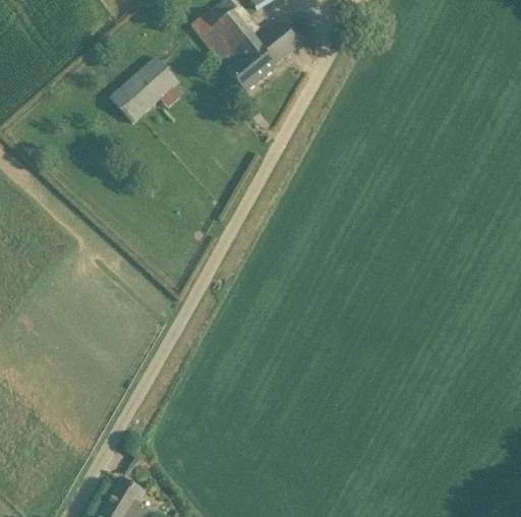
[(164,1),(163,0),(143,0),(145,1),(153,10),(164,1)]
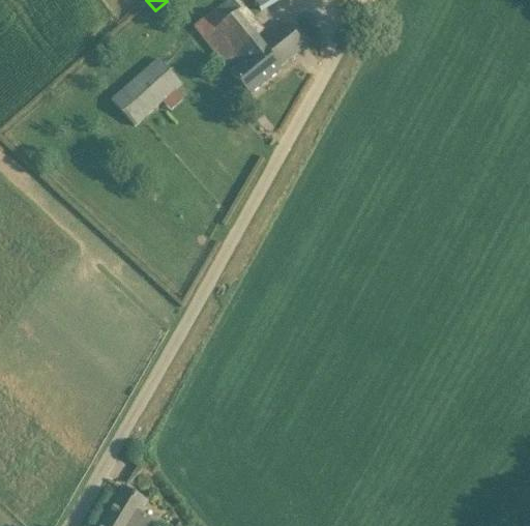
[(305,42),(288,21),(287,20),(263,38),(258,32),(264,28),(245,4),(241,7),(235,0),(224,0),(194,24),(226,64),(235,57),(240,62),(232,69),(249,93),(283,67),(280,64),(305,42)]
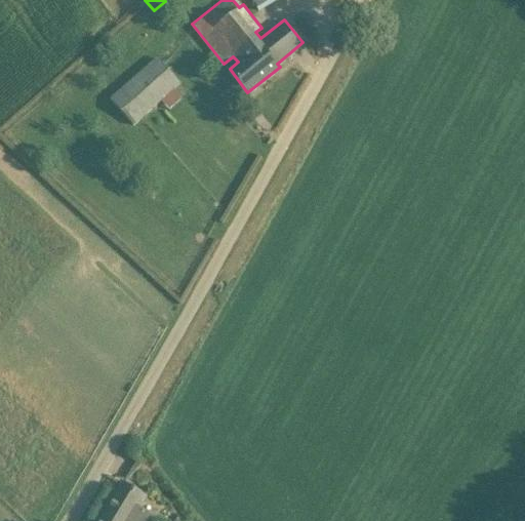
[(110,97),(133,124),(180,82),(157,55),(110,97)]
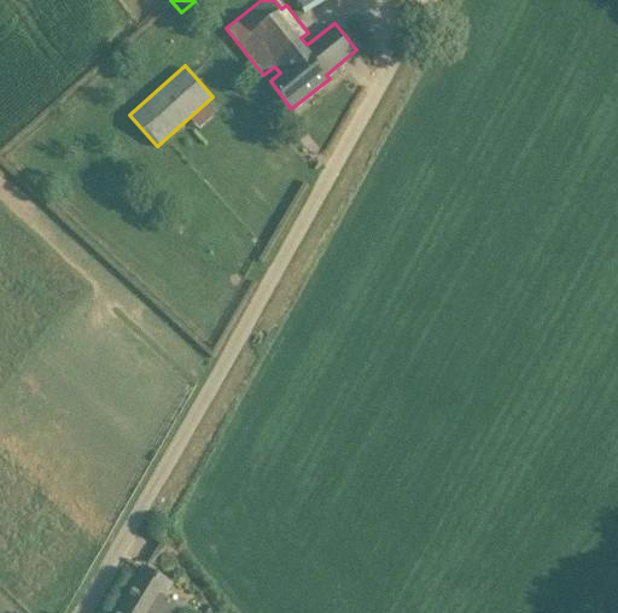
[(145,565),(136,579),(116,612),(181,612),(186,607),(167,595),(174,583),(145,565)]
